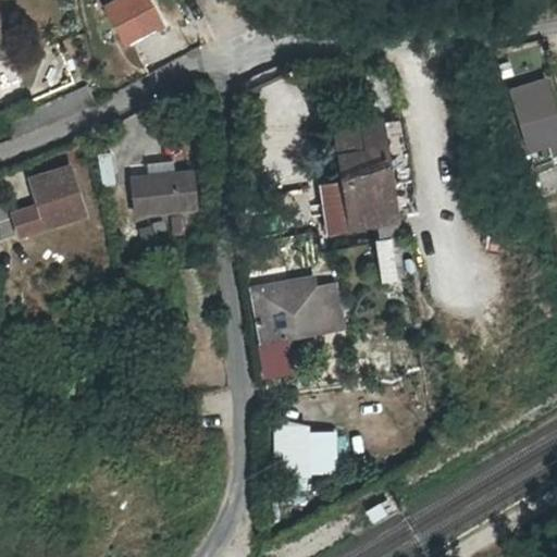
[(152,0),(102,0),(125,42),(164,22),(152,0)]
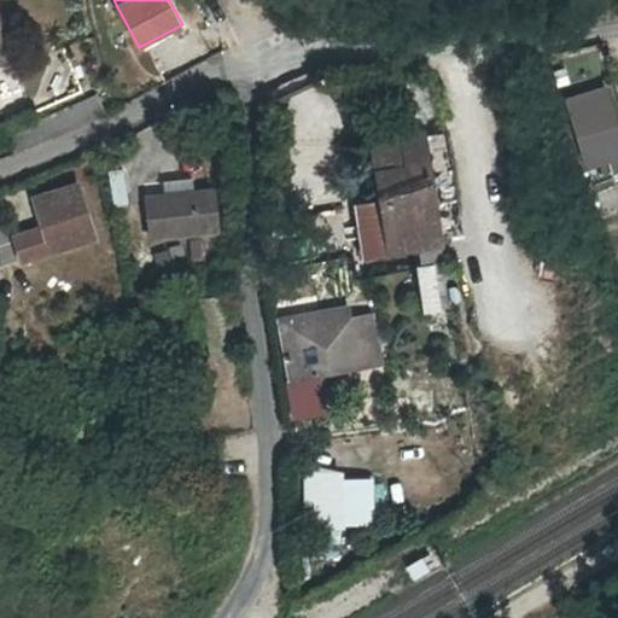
[(617,167),(617,144),(596,76),(553,89),(565,128),(540,136),(546,158),(570,151),(581,184),(608,175),(607,170),(617,167)]
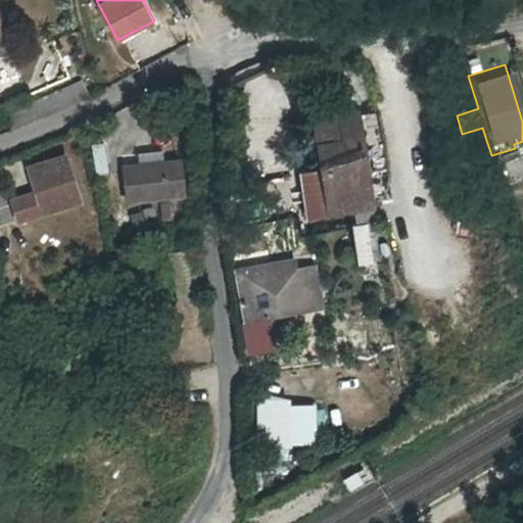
[(381,113),(361,115),(361,120),(369,174),(386,172),(381,113)]
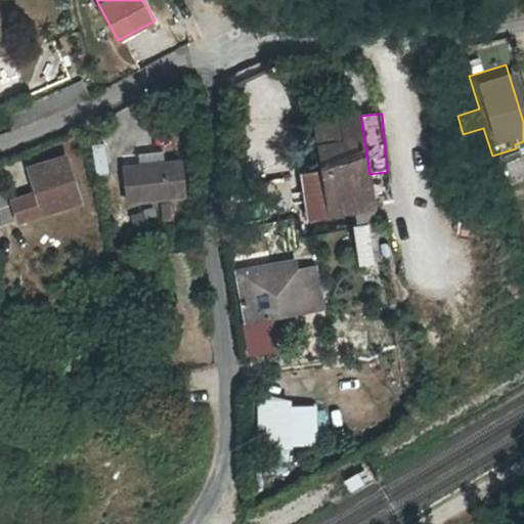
[(320,120),(321,126),(361,120),(361,116),(320,120)]
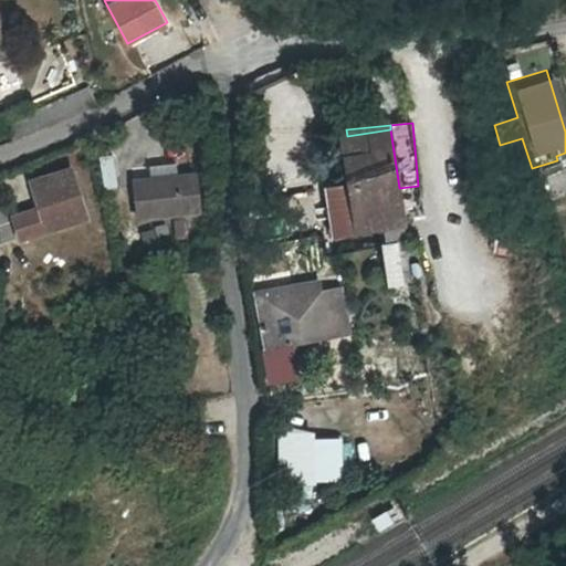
[(347,136),(352,188),(333,190),(338,238),(379,233),(381,251),(389,250),(391,270),(411,266),(399,188),(390,129),(347,136)]
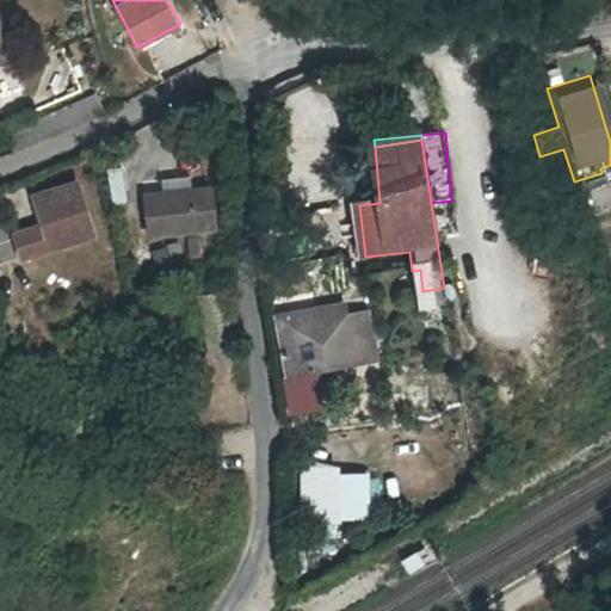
[(73,185),(31,198),(41,227),(12,236),(22,260),(49,251),(91,236),(73,185)]
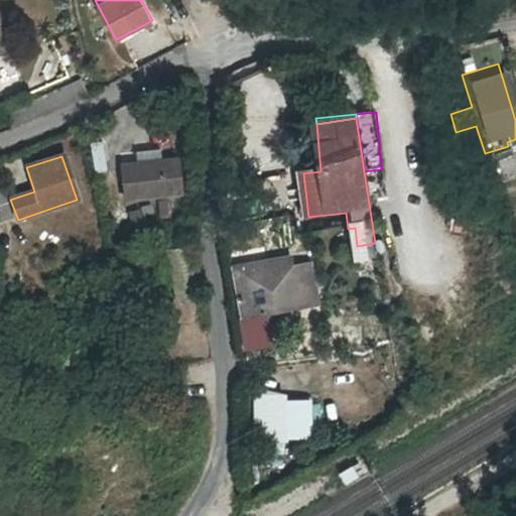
[(181,196),(176,159),(123,166),(128,203),(181,196)]
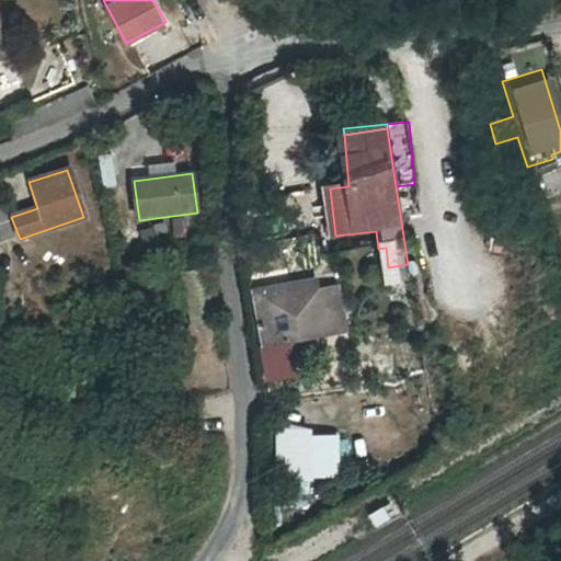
[(318,278),(251,289),(261,347),(348,332),(340,285),(320,288),(318,278)]
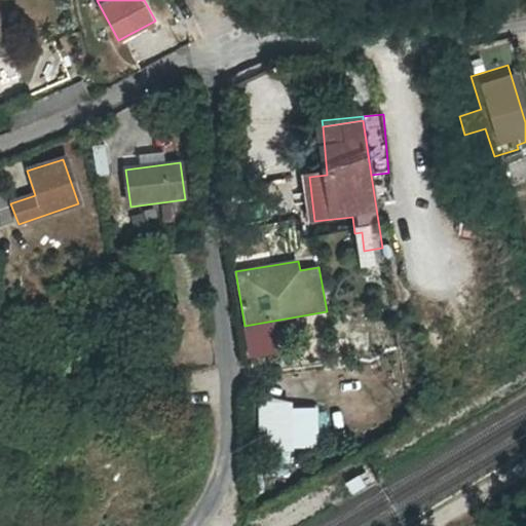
[(318,446),(318,400),(257,400),(257,446),(318,446)]
